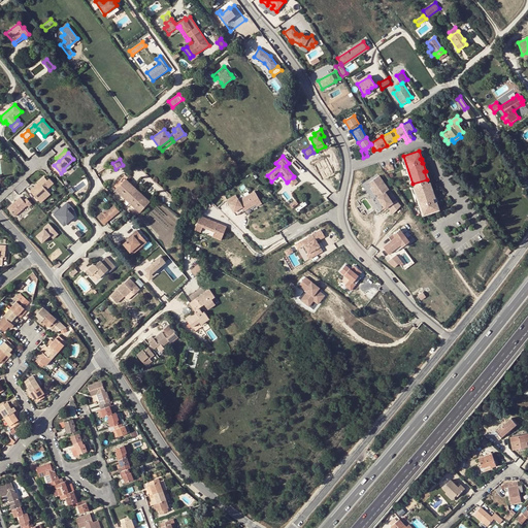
[(393,213),(400,206),(397,200),(393,203),(385,192),(389,189),(378,175),(370,182),(373,186),(372,187),(370,188),(374,194),(376,193),(378,196),(377,197),(385,208),(388,206),(393,213)]
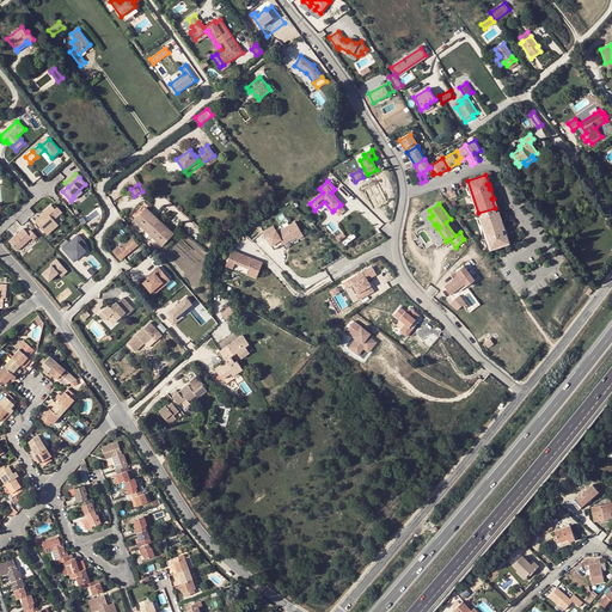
[(43,214),(43,215),(46,216),(42,220),(40,218),(35,222),(44,232),(55,222),(54,220),(62,213),(57,208),(55,210),(51,206),(43,214)]
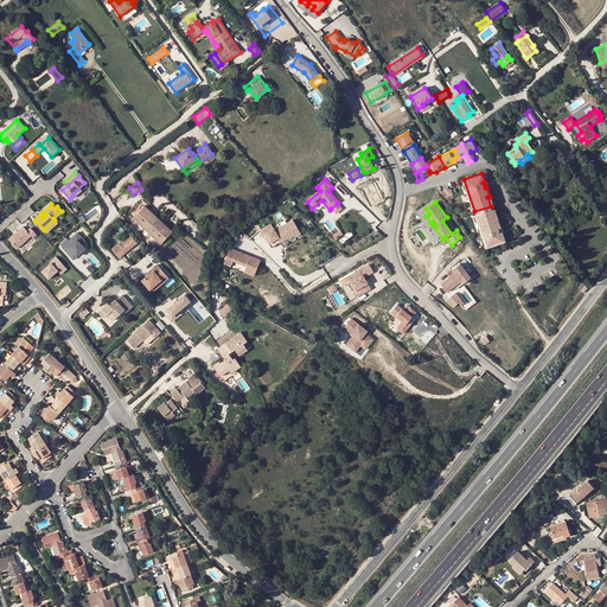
[(342,210),(337,204),(331,209),(336,215),(342,210)]
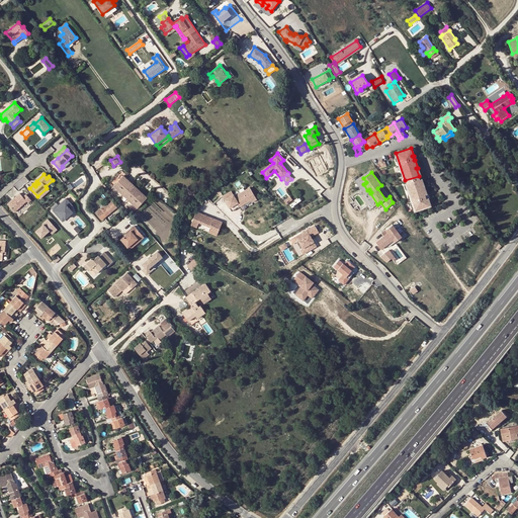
[(147,197),(123,176),(113,186),(137,208),(147,197)]
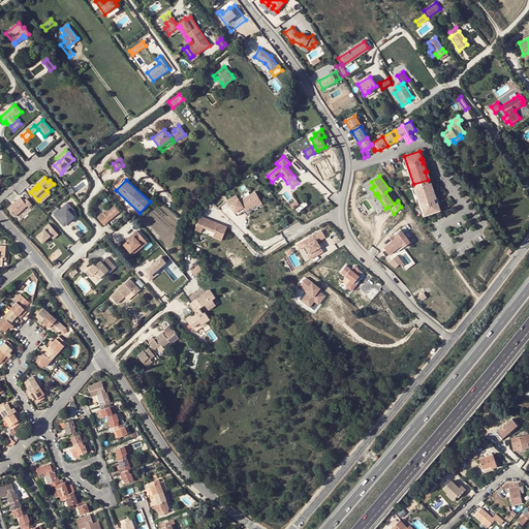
[(431,191),(429,183),(414,188),(424,215),(439,210),(437,203),(430,205),(429,200),(435,198),(433,190),(431,191)]
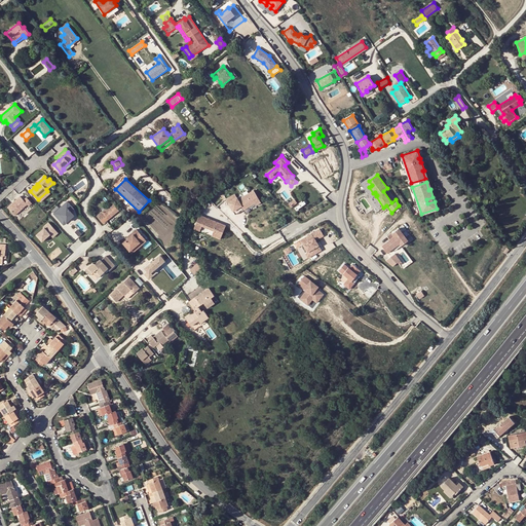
[(47,191),(38,199),(41,202),(50,194),(47,191)]
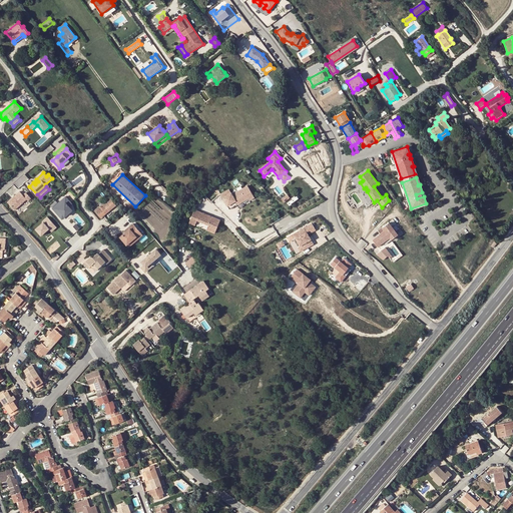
[(222,199),(229,210),(248,199),(249,201),(254,198),(248,189),(244,191),(243,189),(232,196),(230,194),(222,199)]
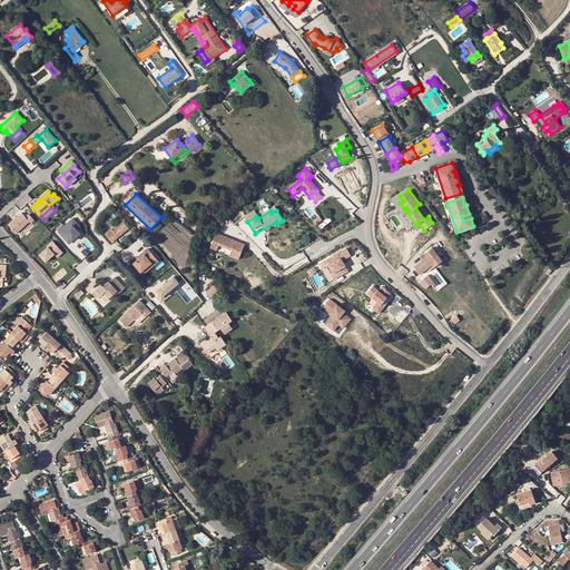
[(13,220),(9,226),(17,234),(30,222),(31,224),(35,222),(29,215),(26,217),(22,214),(15,219),(16,220),(15,222),(13,220)]
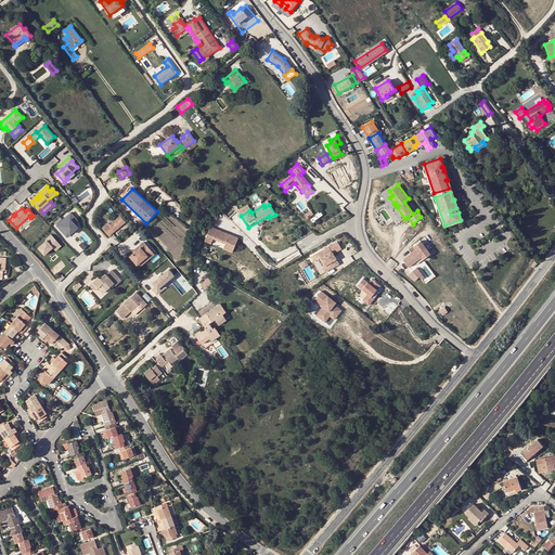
[(311,209),(305,215),(308,219),(314,214),(311,209)]
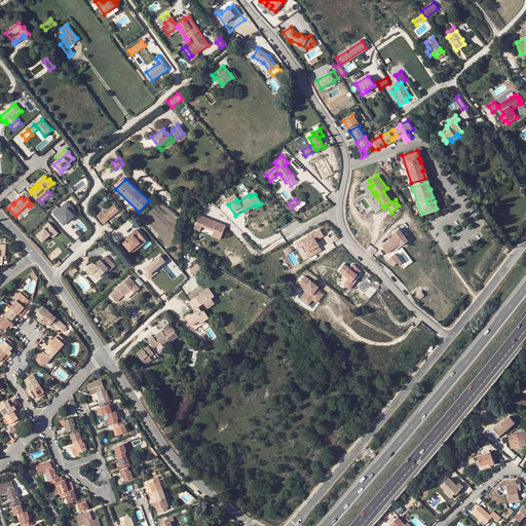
[(57,217),(60,215),(67,222),(74,216),(71,213),(74,210),(67,202),(53,214),(57,217)]
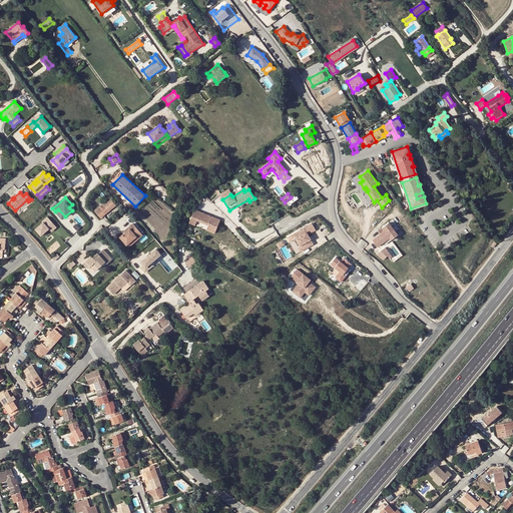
[(116,205),(110,197),(95,210),(101,217),(116,205)]
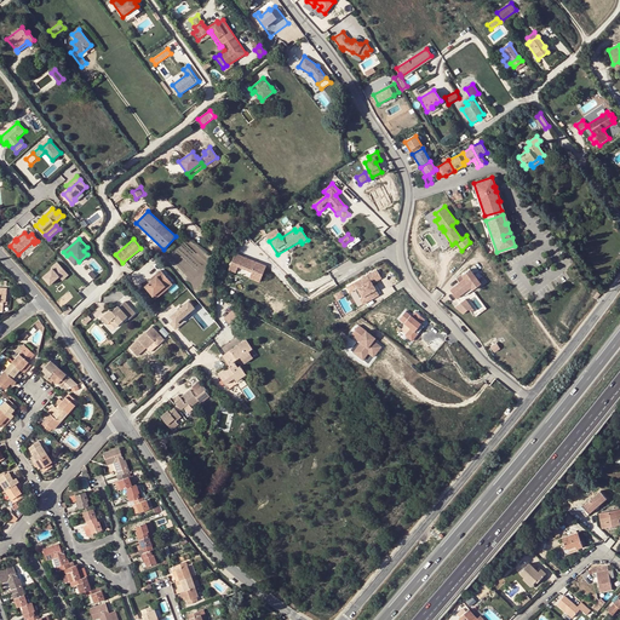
[(79,262),(70,253),(67,256),(75,265),(79,262)]
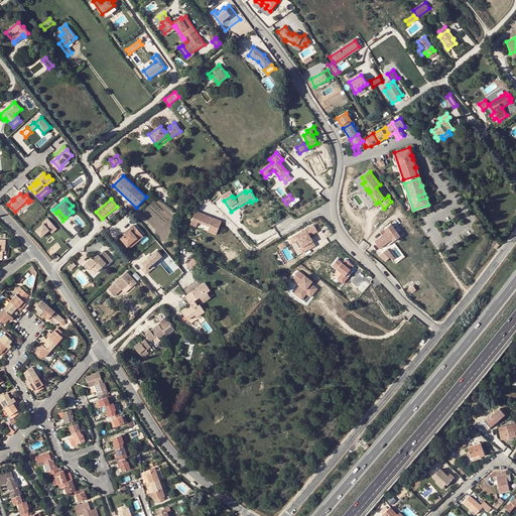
[(195,213),(189,227),(196,229),(198,224),(209,228),(208,233),(216,236),(221,223),(195,213)]
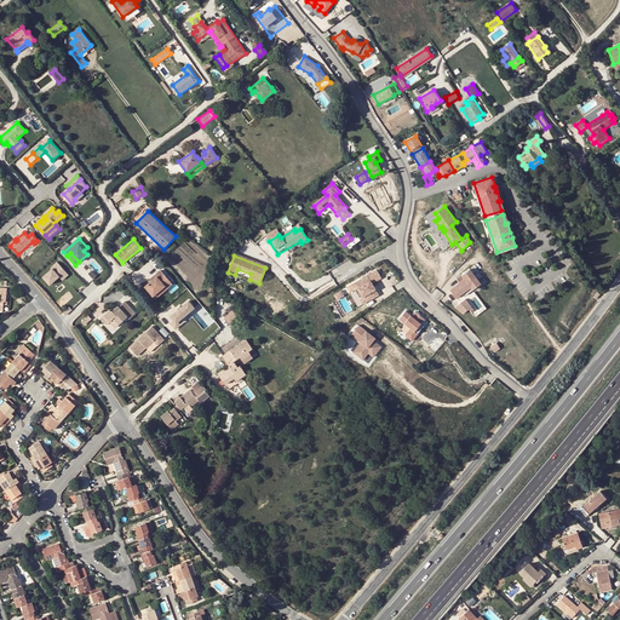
[(64,270),(57,263),(51,269),(52,270),(44,277),(50,286),(59,277),(62,275),(61,274),(64,270)]
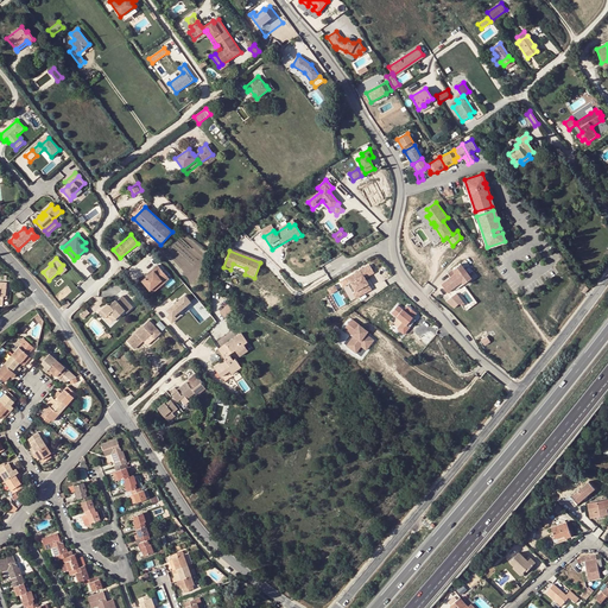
[(450,277),(442,284),(448,292),(462,282),(463,284),(472,278),(460,264),(453,270),(456,273),(450,277)]
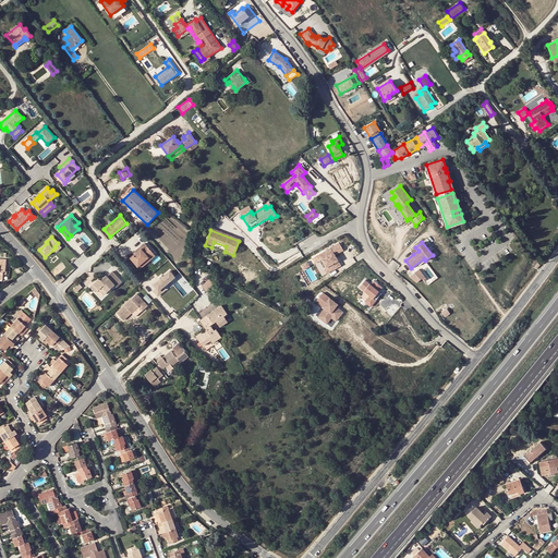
[(146,243),(141,247),(143,249),(137,253),(132,257),(138,266),(155,253),(146,243)]
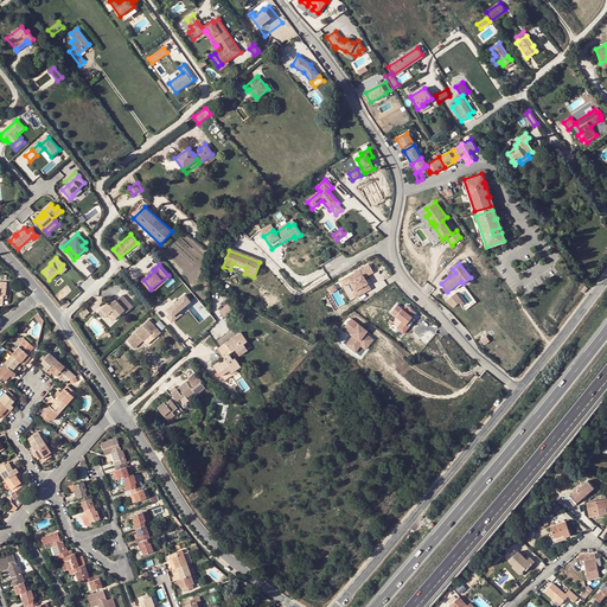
[(370,264),(345,278),(347,283),(350,282),(358,296),(371,289),(365,278),(374,273),(370,264)]
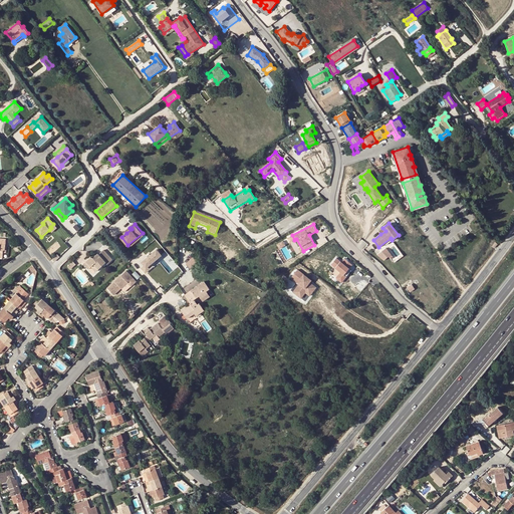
[(145,235),(143,233),(127,245),(130,247),(145,235)]
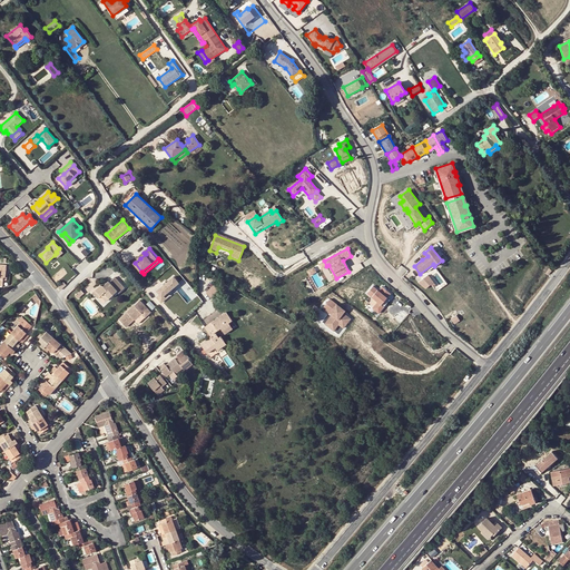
[(328,265),(326,266),(334,279),(336,278),(328,265)]
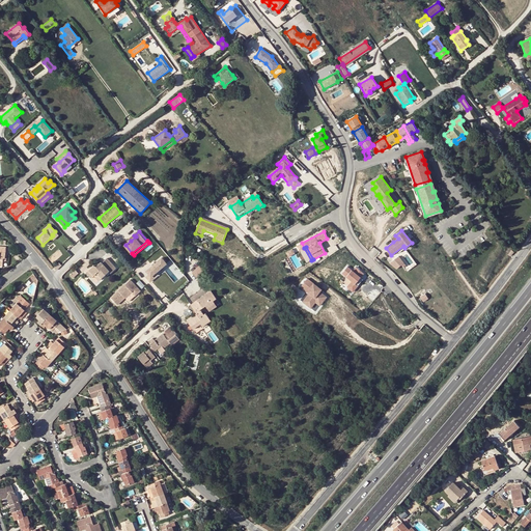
[(291,248),(284,252),(287,256),(294,252),(291,248)]
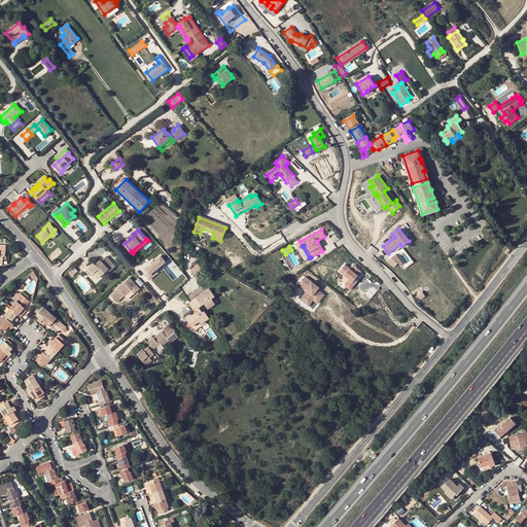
[(401,260),(396,253),(387,260),(394,266),(401,260)]
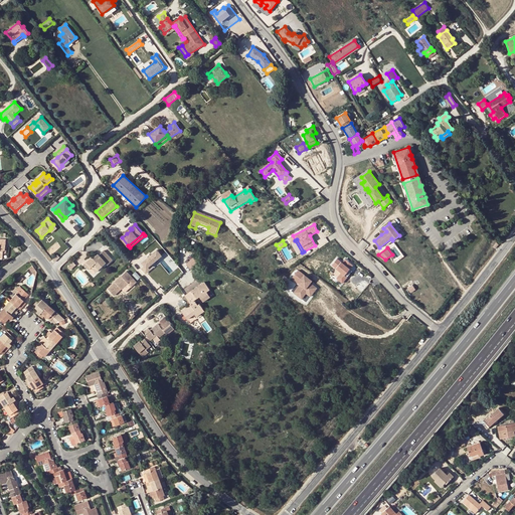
[(104,250),(99,254),(106,263),(108,265),(113,261),(104,250)]
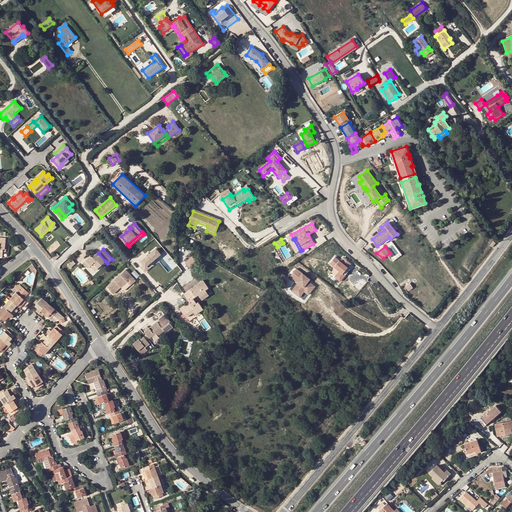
[(162,256),(156,250),(142,263),(144,265),(140,268),(145,274),(150,270),(149,268),(162,256)]
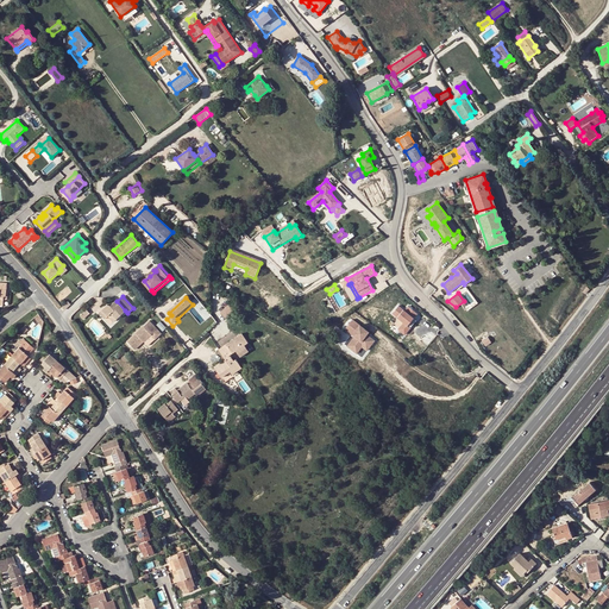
[(125,311),(117,301),(115,300),(110,306),(110,305),(108,305),(107,305),(106,305),(101,309),(107,316),(108,316),(111,313),(117,319),(125,311)]
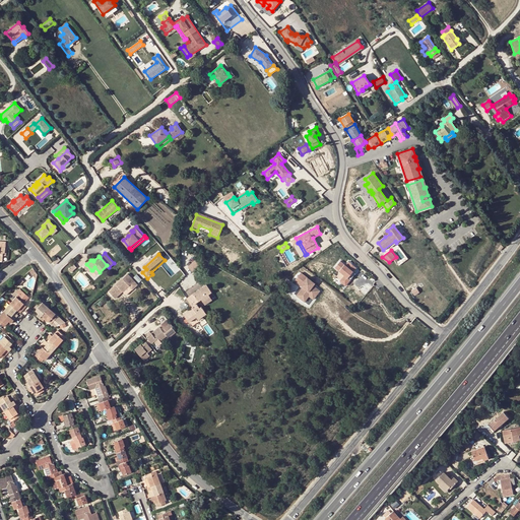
[(200,264),(195,259),(188,267),(192,271),(196,268),(200,264)]
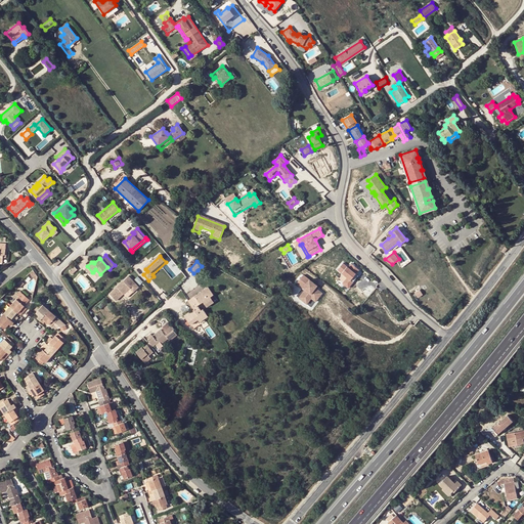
[(365,275),(351,264),(348,268),(343,264),(339,269),(343,272),(342,273),(349,279),(353,284),(350,288),(349,289),(354,294),(359,288),(356,286),(361,279),(365,275)]
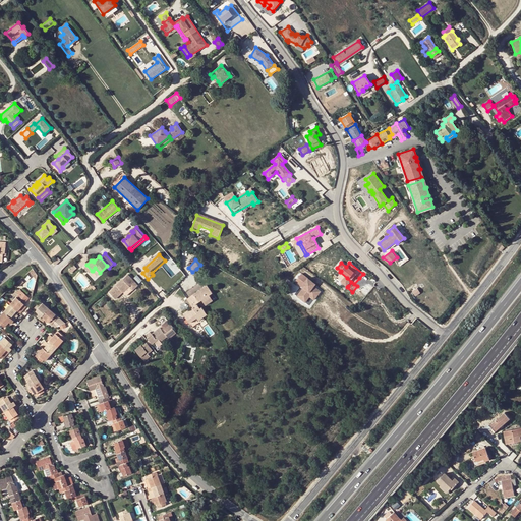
[(76,268),(74,265),(68,271),(71,274),(76,268)]
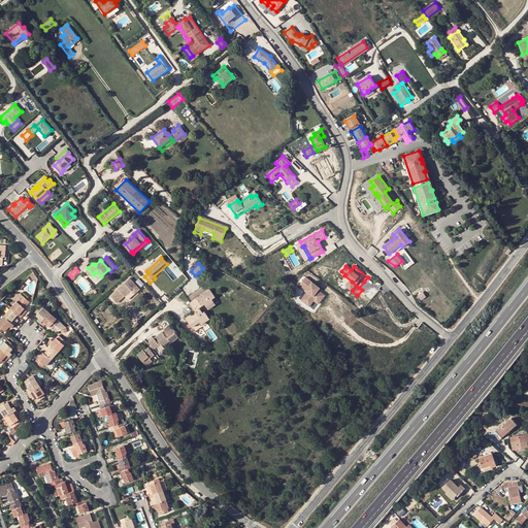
[(30,275),(37,284),(39,278),(36,275),(34,272),(30,275)]
